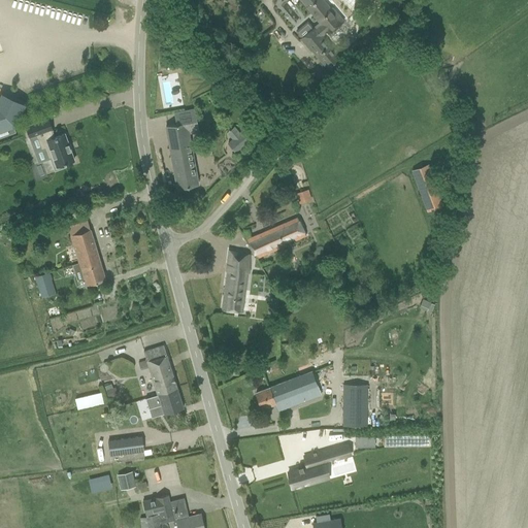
[(299,0),(304,5),(305,7),(315,17),(314,18),(320,26),(316,29),(315,28),(307,21),(295,31),(301,38),(311,51),(312,50),(329,70),(341,59),(335,51),(333,52),(321,36),(326,32),(327,34),(342,21),(331,7),(330,9),(322,0),(299,0)]
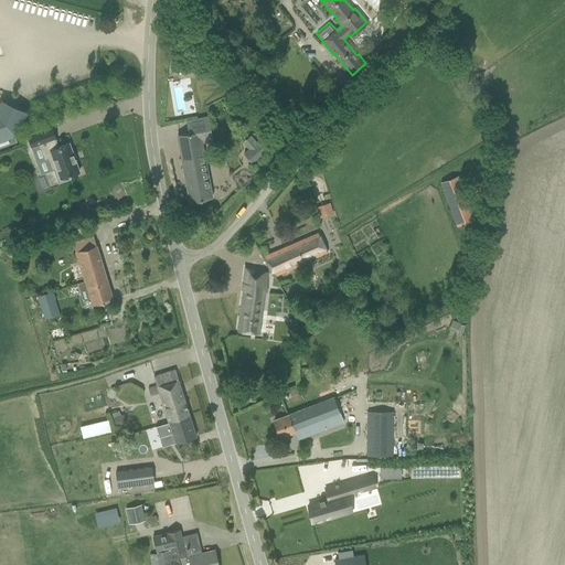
[(0,147),(17,141),(13,134),(16,134),(25,113),(2,102),(0,107),(0,147)]
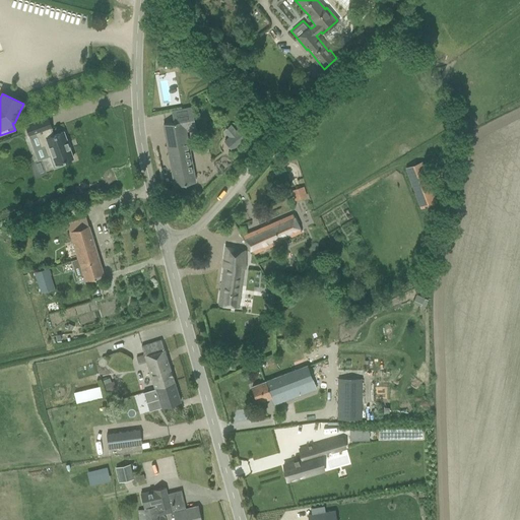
[(48,117),(25,125),(29,136),(44,131),(49,144),(44,146),(48,156),(50,155),(54,168),(63,165),(62,161),(73,158),(63,132),(53,135),(51,128),(52,128),(48,117)]
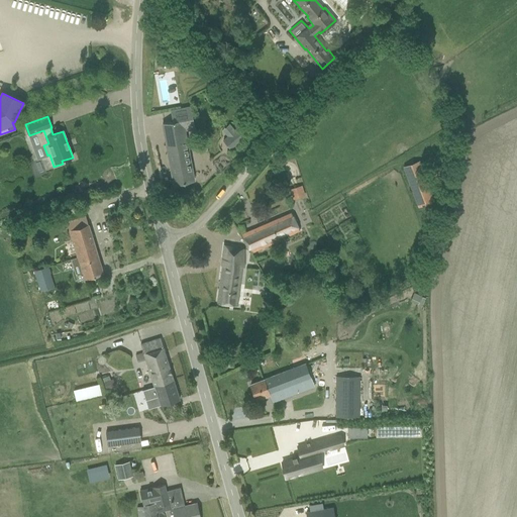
[(163,124),(174,185),(194,181),(182,120),(163,124)]
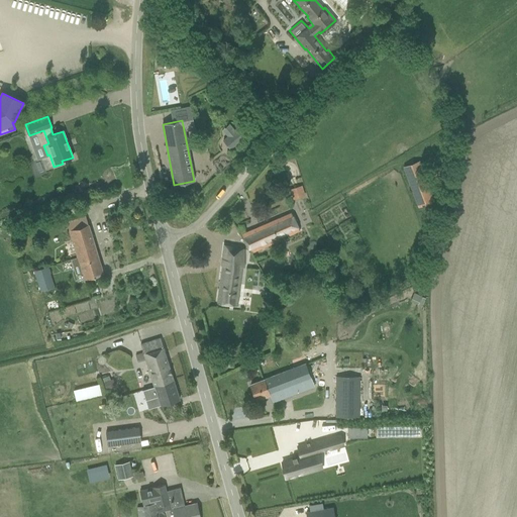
[(246,135),(240,128),(226,140),(232,147),(246,135)]
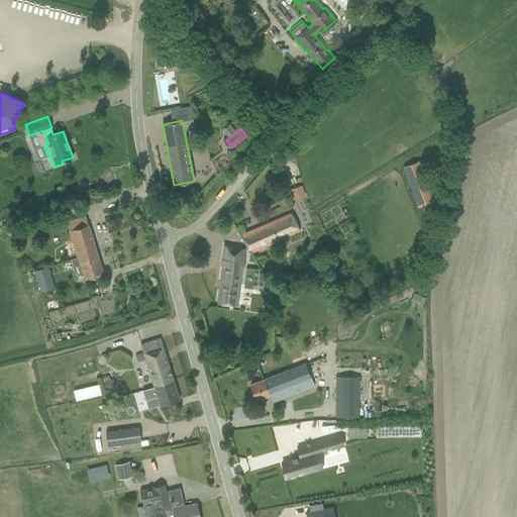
[(433,200),(418,162),(404,168),(418,206),(433,200)]
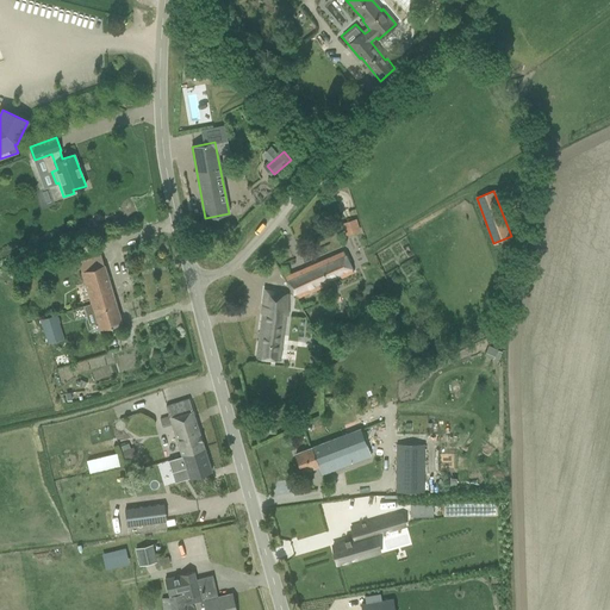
[(344,235),(360,231),(356,218),(341,222),(344,235)]
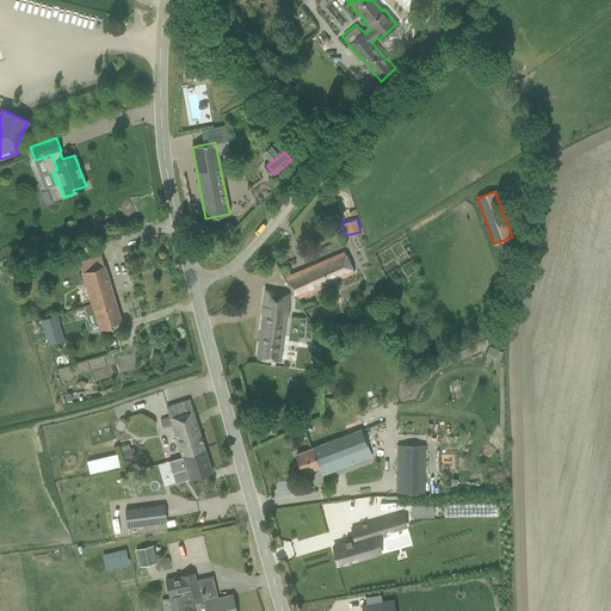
[(352,272),(349,264),(344,252),(285,277),(296,298),(329,284),(329,281),(340,276),(340,278),(352,272)]
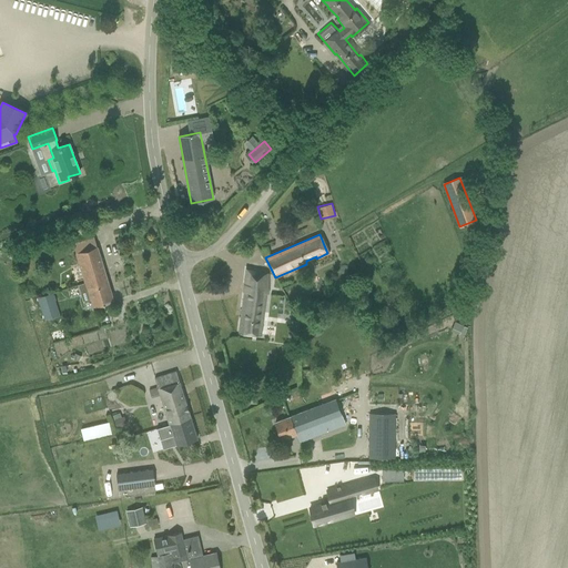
[(94,237),(72,243),(84,282),(78,284),(84,310),(113,301),(94,237)]
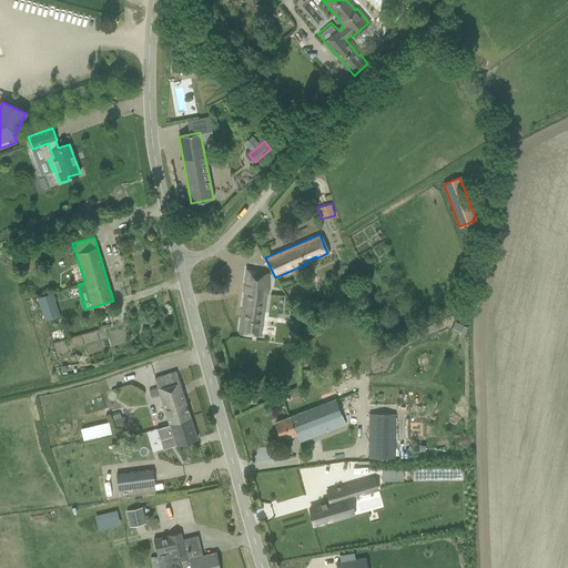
[(239,333),(250,334),(260,335),(262,320),(263,320),(266,292),(265,292),(267,272),(246,270),(239,333)]
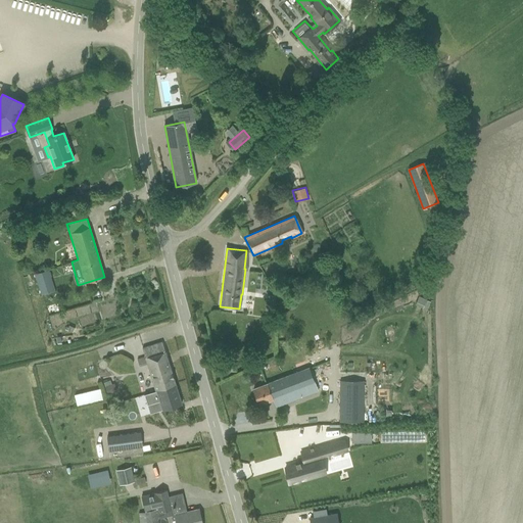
[(47,268),(35,272),(41,293),(54,289),(47,268)]
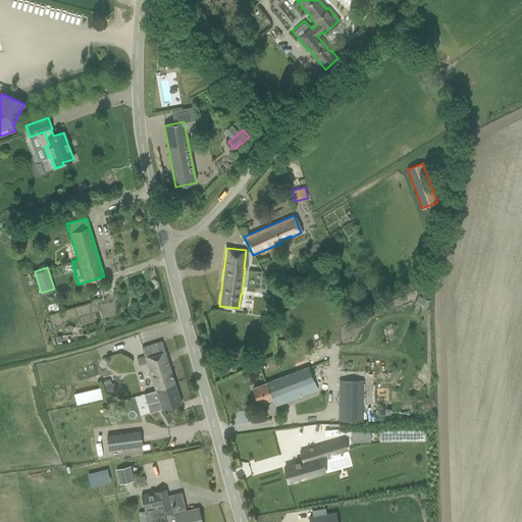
[(421,307),(424,300),(418,297),(415,304),(421,307)]
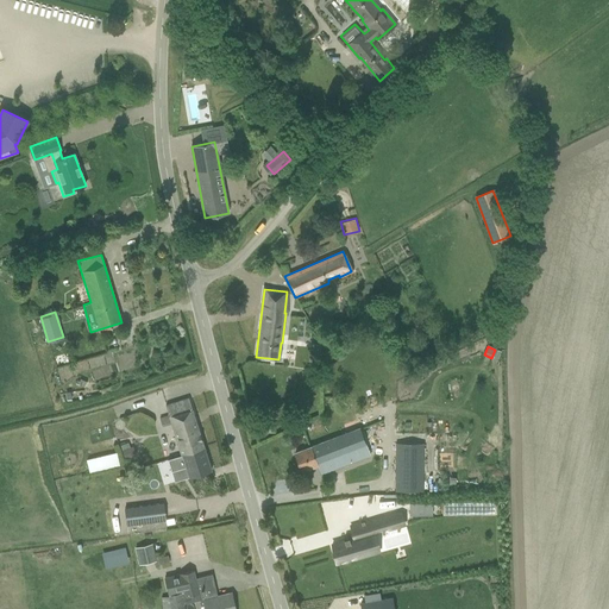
[(177,401),(165,406),(177,446),(201,439),(189,397),(177,401)]
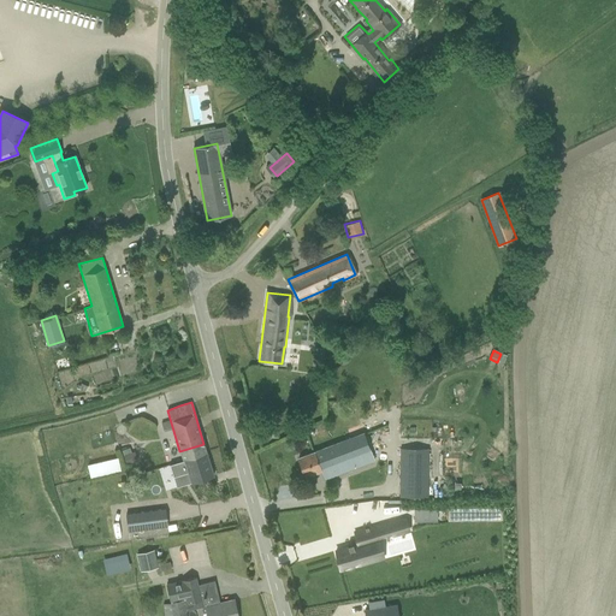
[(325,479),(336,475),(375,460),(365,433),(298,458),(306,478),(321,472),(325,479)]
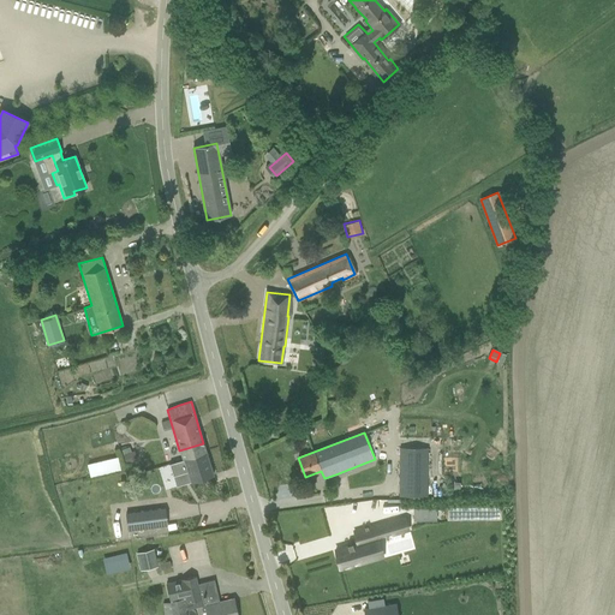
[(183,460),(169,464),(173,477),(187,472),(191,483),(202,479),(214,476),(203,443),(179,451),(183,460)]
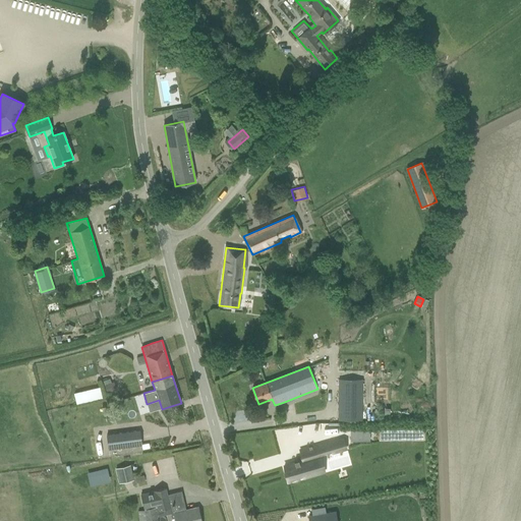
[(110,379),(103,382),(107,394),(117,391),(114,382),(111,383),(110,379)]
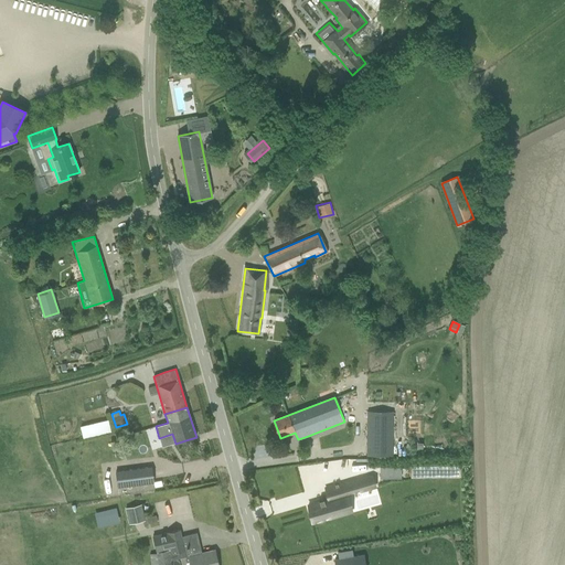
[(393,412),(368,412),(368,457),(393,457),(393,412)]
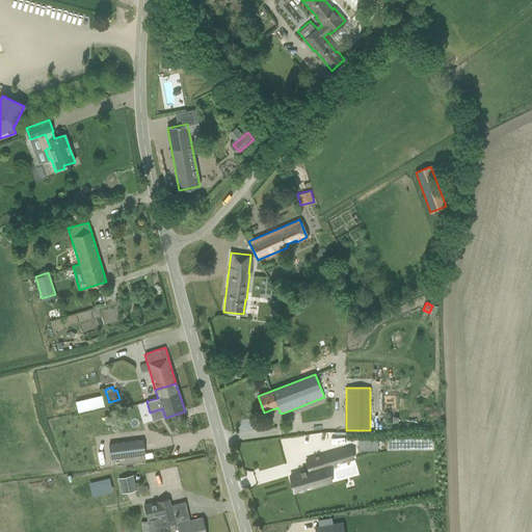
[(75,401),(78,414),(105,407),(102,395),(75,401)]
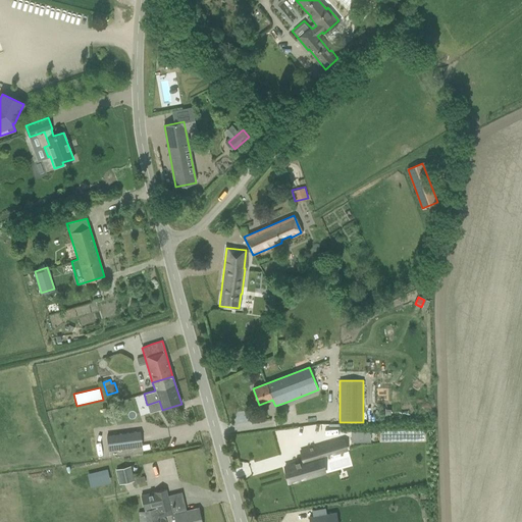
[(140,431),(129,433),(107,435),(108,451),(137,447),(142,446),(140,431)]
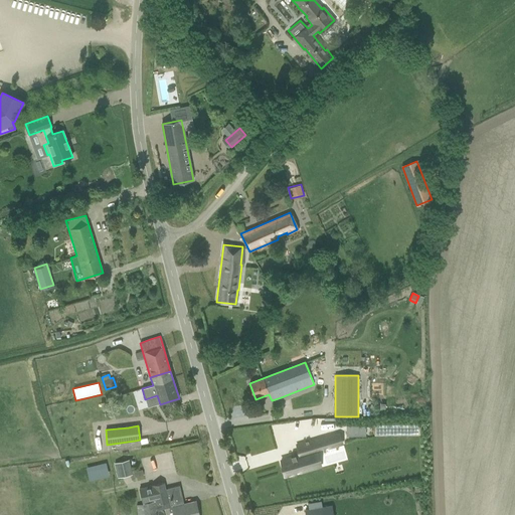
[(347,425),(347,436),(366,436),(366,425),(347,425)]
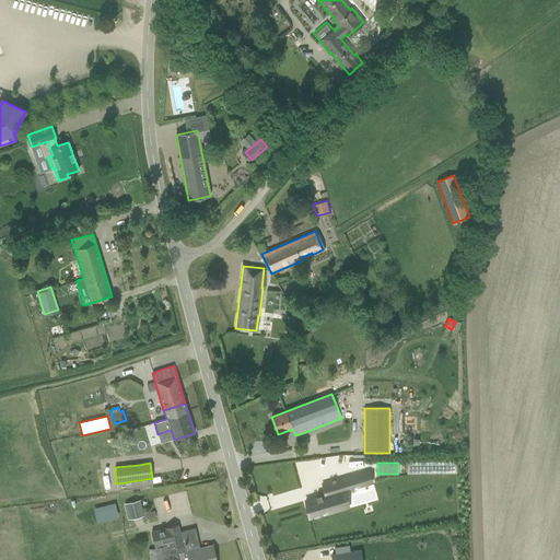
[(323,494),(303,501),(303,502),(308,518),(318,515),(317,513),(325,511),(325,513),(328,512),(338,510),(334,493),(370,482),(370,481),(366,470),(321,483),(323,494)]
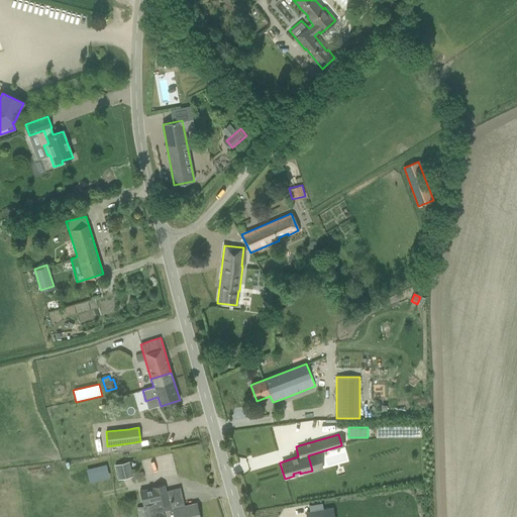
[(159,456),(163,472),(175,468),(171,453),(159,456)]
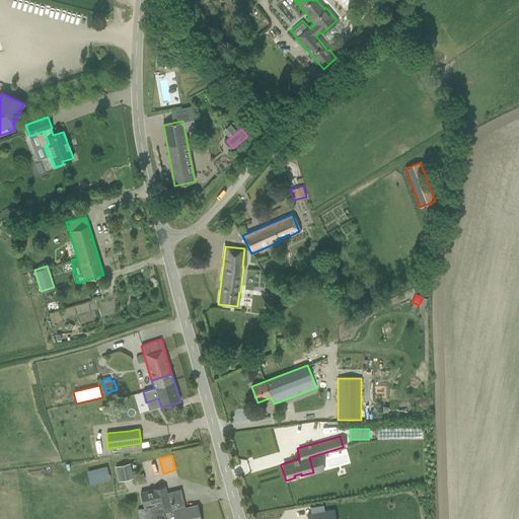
[(373,460),(371,461),(372,467),(389,465),(388,459),(384,459),(373,460)]
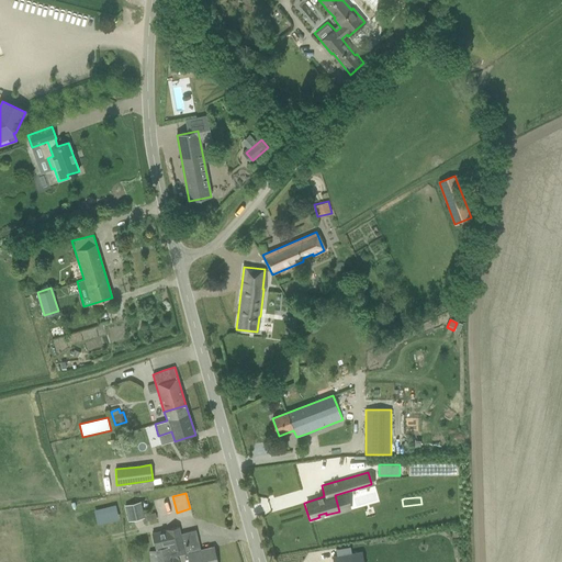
[(128,521),(144,518),(141,502),(124,505),(128,521)]
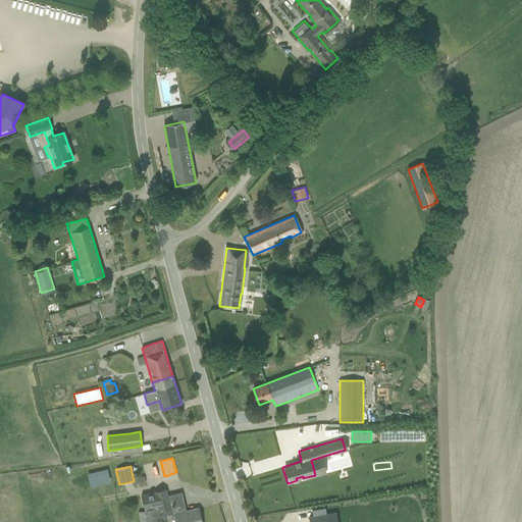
[(72,488),(109,479),(106,468),(86,474),(86,476),(70,480),(72,488)]
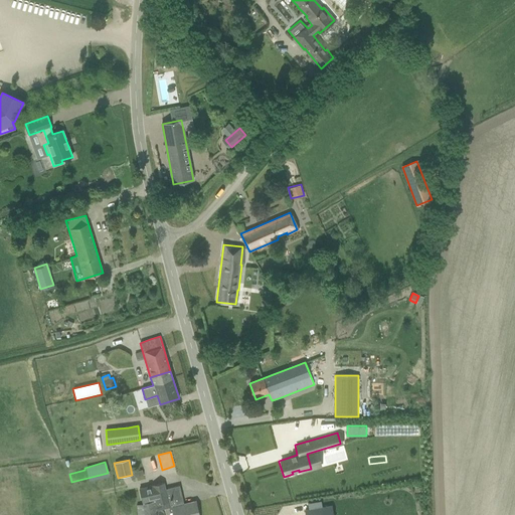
[(164,483),(139,489),(143,503),(145,514),(155,514),(154,511),(169,507),(164,483)]
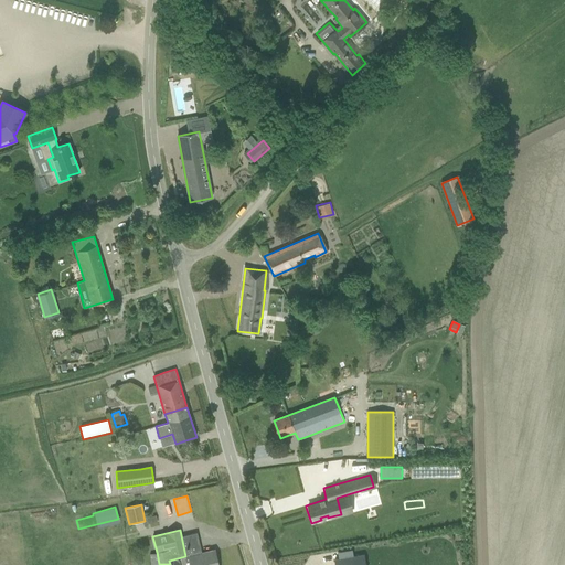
[(196,533),(181,536),(187,563),(190,562),(191,564),(217,564),(214,551),(201,554),(199,546),(200,545),(196,533)]
